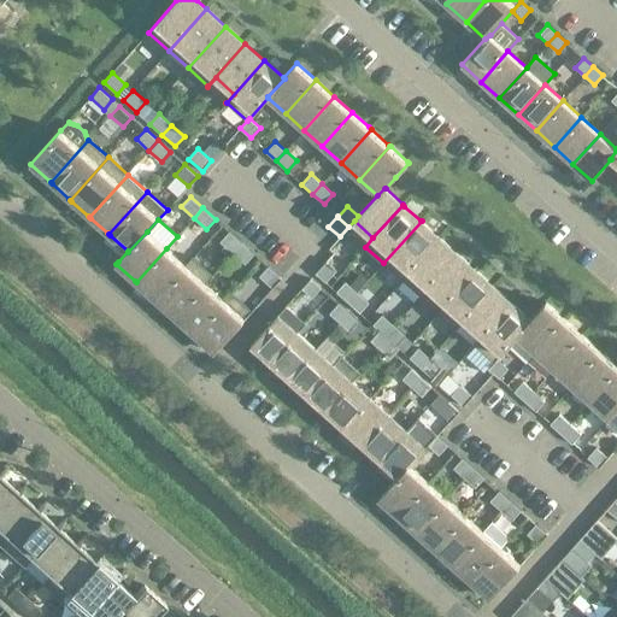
[(422,221),(383,263),(401,280),(440,238),(439,236),(423,222),(422,221)]
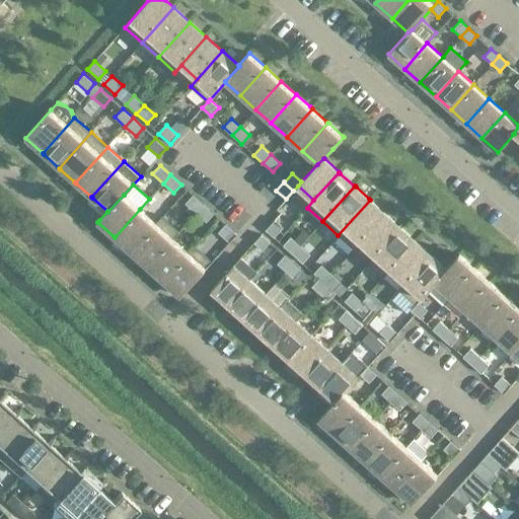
[(196,213),(203,204),(193,195),(186,203),(196,213)]
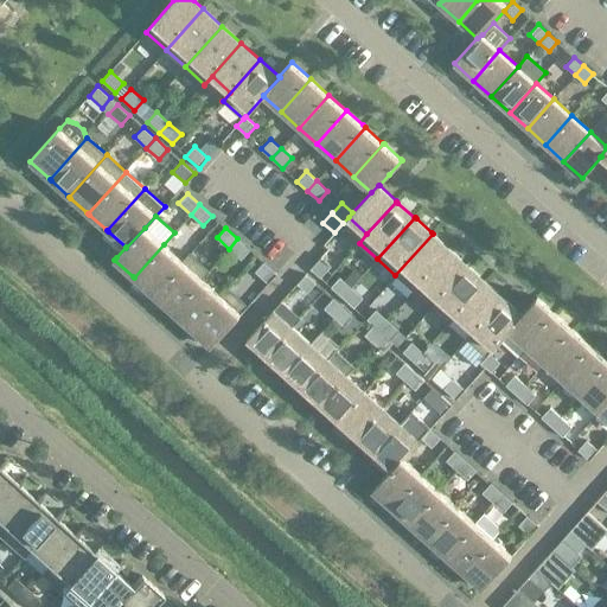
[(433,234),(395,275),(413,292),(421,283),(451,250),(449,249),(434,235),(433,234)]
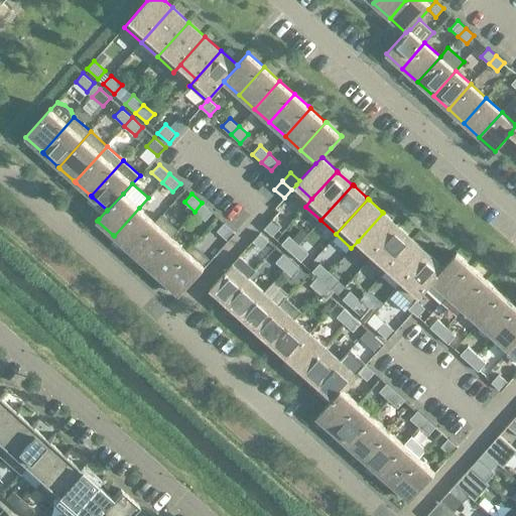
[(213,213),(202,203),(195,212),(205,221),(213,213)]
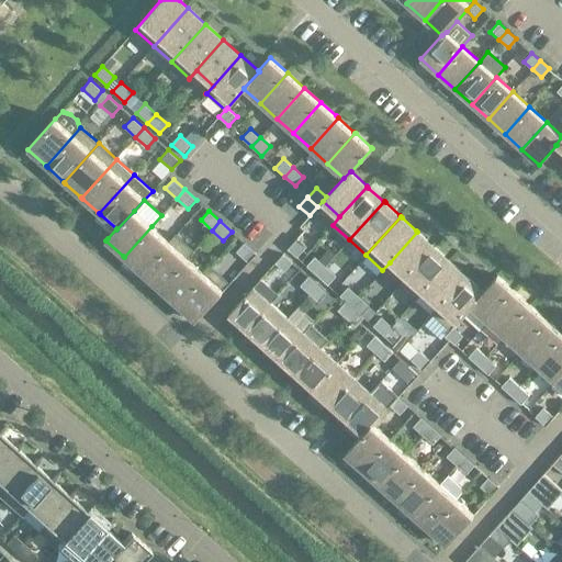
[(152,226),(124,257),(125,258),(141,272),(142,272),(177,234),(176,234),(168,242),(152,226)]
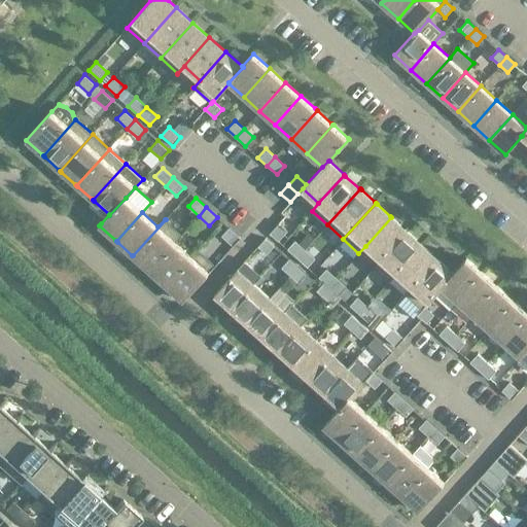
[(391,217),(365,246),(381,259),(407,231),(406,231),(392,217),(391,217)]
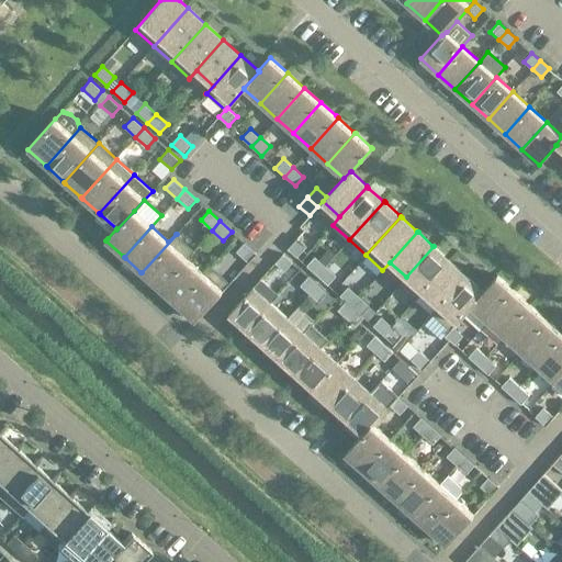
[(177,234),(142,272),(143,273),(158,288),(159,289),(194,250),(177,234)]
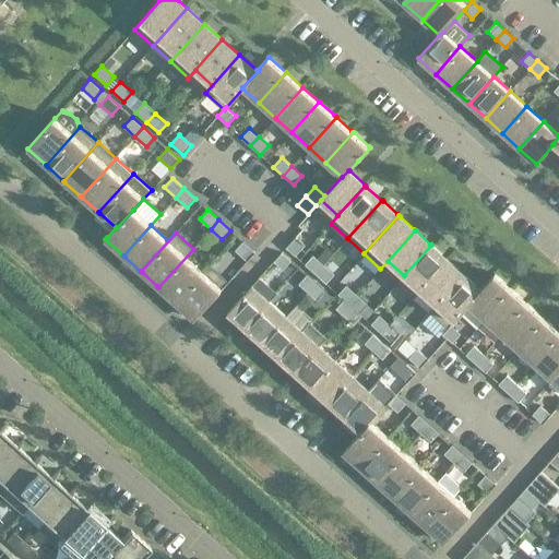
[(305,245),(295,236),(285,247),(295,256),(305,245)]
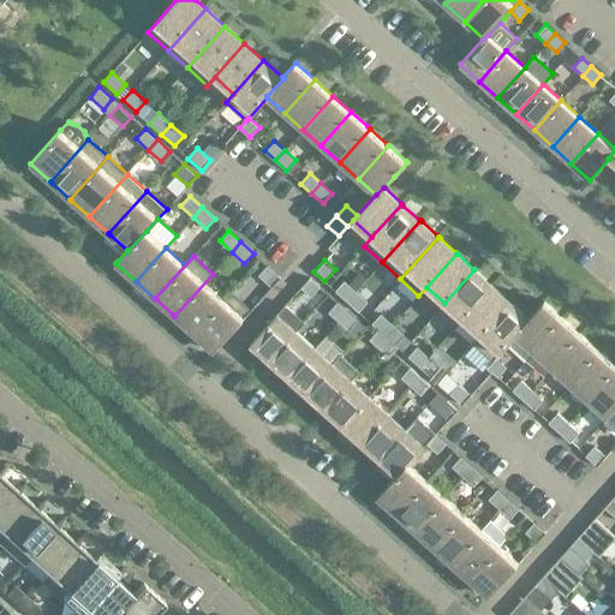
[(281,278),(267,266),(258,275),(272,287),(281,278)]
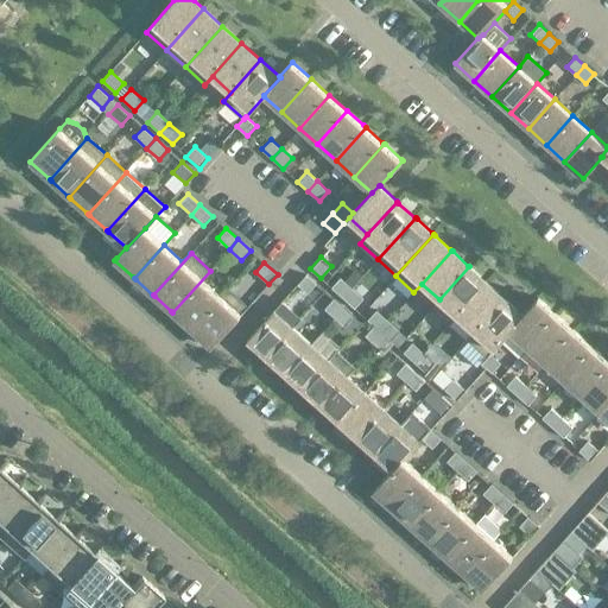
[(469,266),(439,299),(457,316),(487,283),(486,282),(470,267),(469,266)]
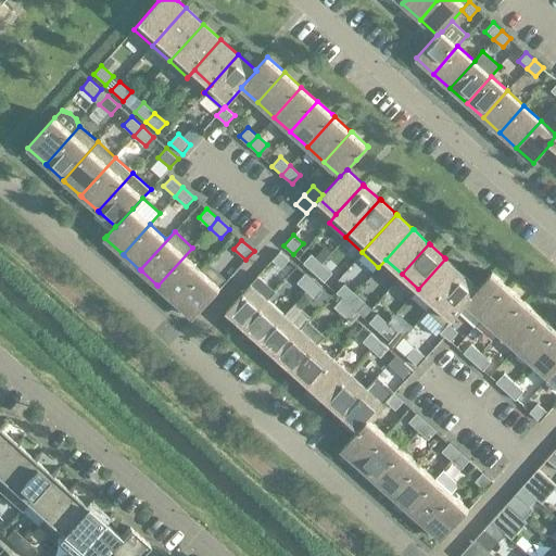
[(192,248),(158,286),(159,287),(174,300),(175,301),(210,263),(209,263),(202,270),(186,256),(192,248)]
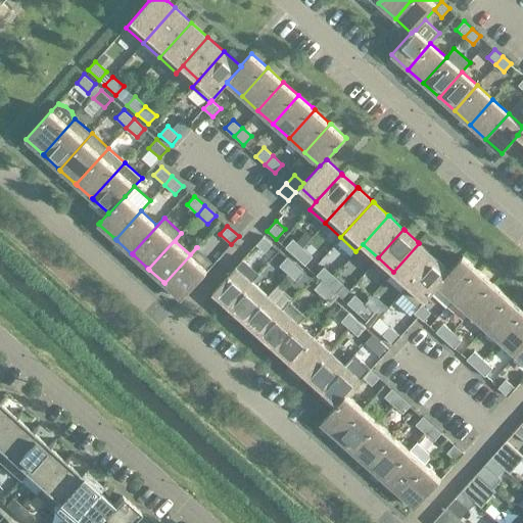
[(272,243),(264,236),(255,244),(265,252),(272,243)]
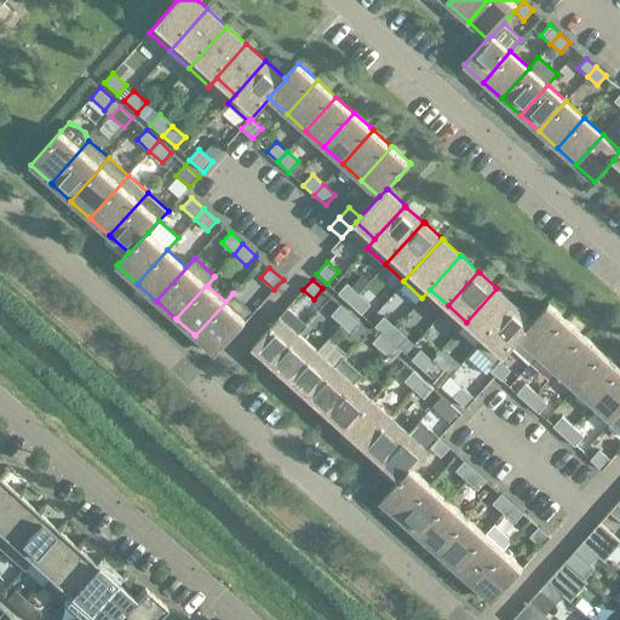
[(359,293),(346,283),(338,293),(350,304),(359,293)]
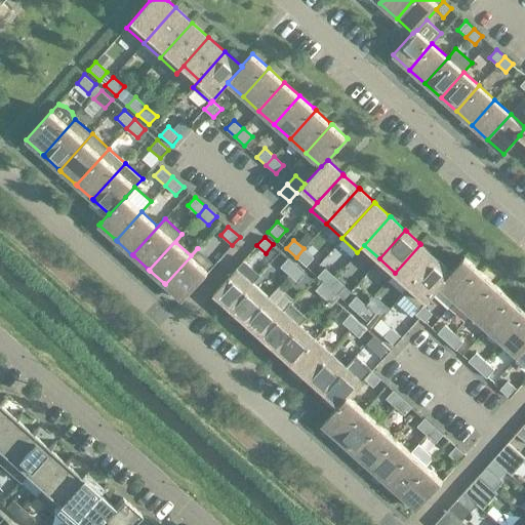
[(420,244),(395,273),(410,286),(403,293),(404,293),(437,258),(436,257),(421,245),(420,244)]
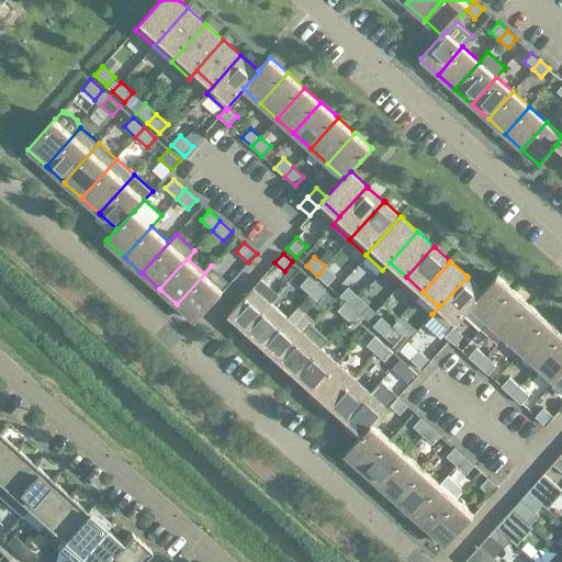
[(212,266),(177,304),(178,305),(193,319),(195,321),(231,282),(212,266)]
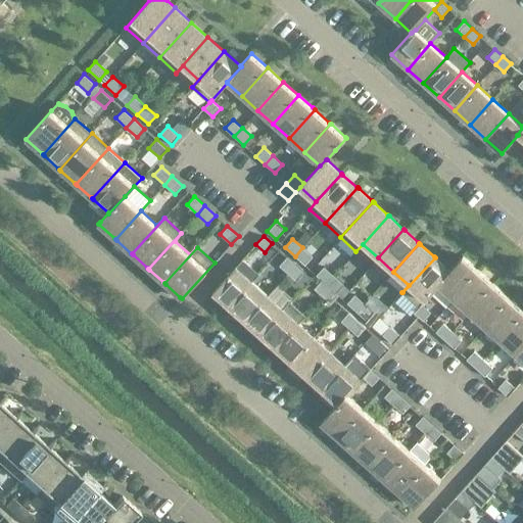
[(313,256),(302,247),(295,256),(304,265),(313,256)]
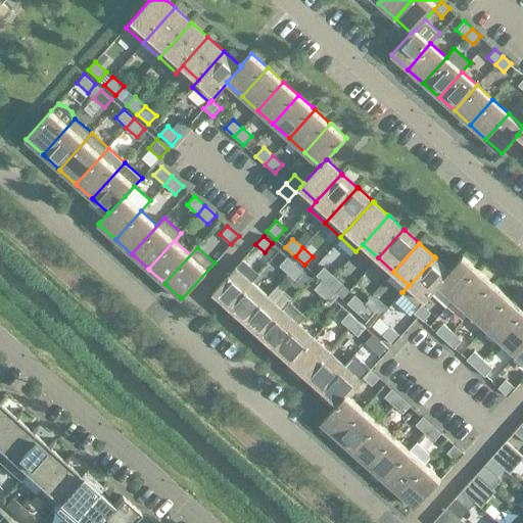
[(295,265),(287,256),(279,266),(288,273),(295,265)]
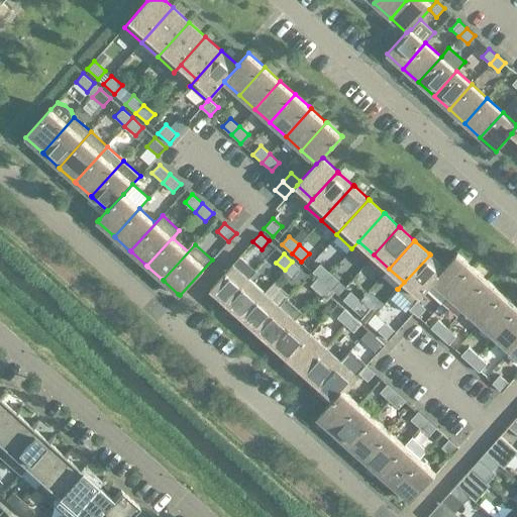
[(457,253),(444,268),(445,268),(433,282),(448,296),(474,268),(473,267),(458,253),(457,253)]
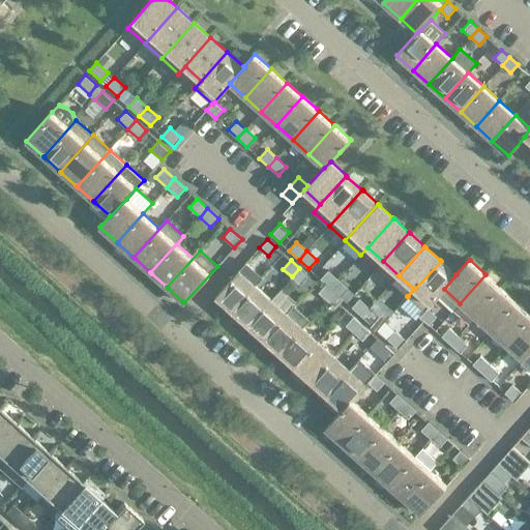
[(441,261),(408,296),(424,312),(428,307),(444,289),(457,274),(455,274),(454,273),(441,261)]
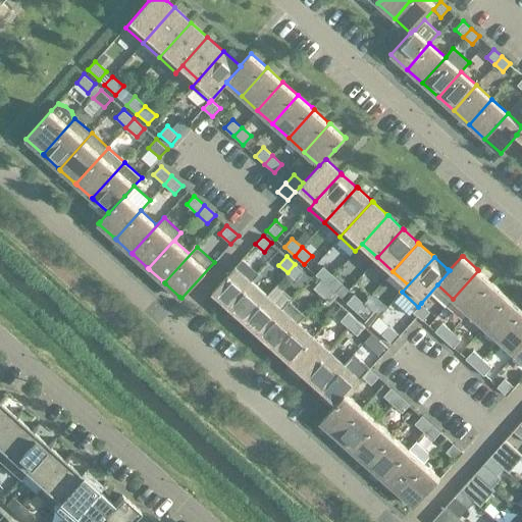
[(242,259),(212,292),(214,294),(227,306),(228,307),(252,281),(258,273),(242,259)]
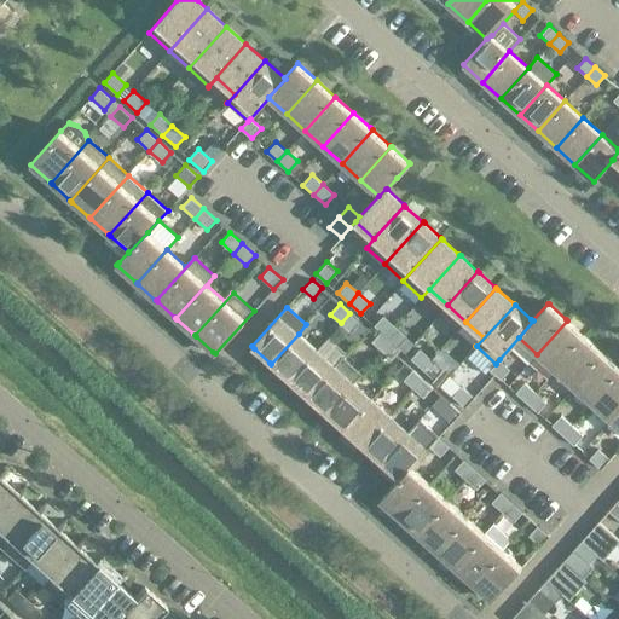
[(359,339),(368,329),(350,313),(341,323),(359,339)]
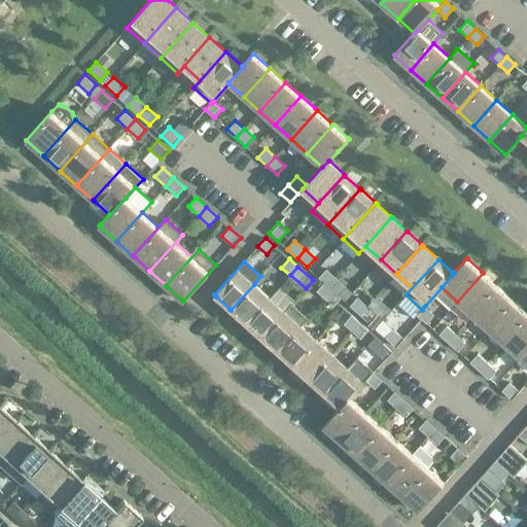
[(326,269),(318,277),(324,282),(328,286),(337,278),(326,269)]
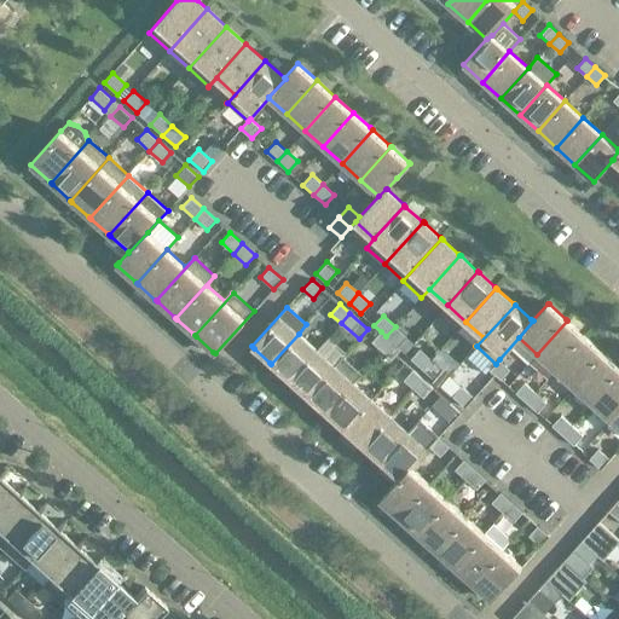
[(567,320),(537,354),(555,370),(585,337),(583,335),(568,322),(567,320)]
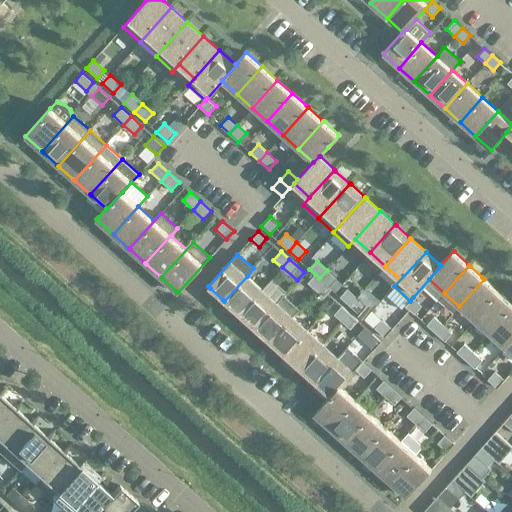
[(336,278),(327,270),(319,278),(323,281),(329,286),(336,278)]
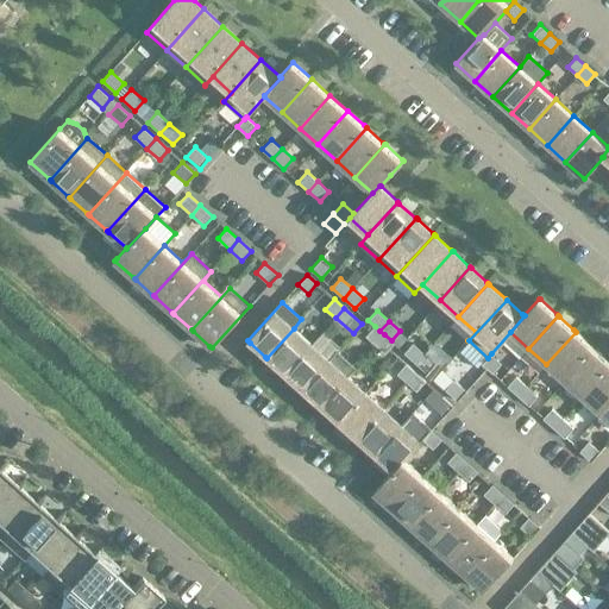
[(384,334),(380,331),(375,326),(365,336),(376,345),(384,334)]
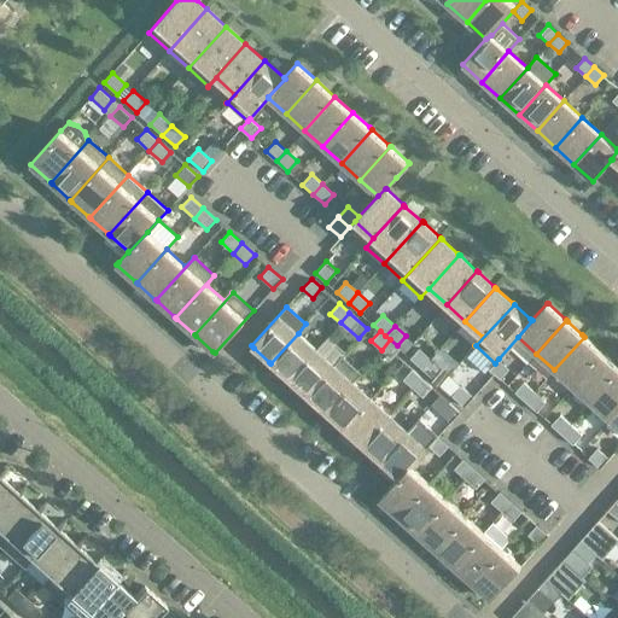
[(298,333),(270,363),(272,363),(287,378),(289,379),(316,349),(298,333)]
